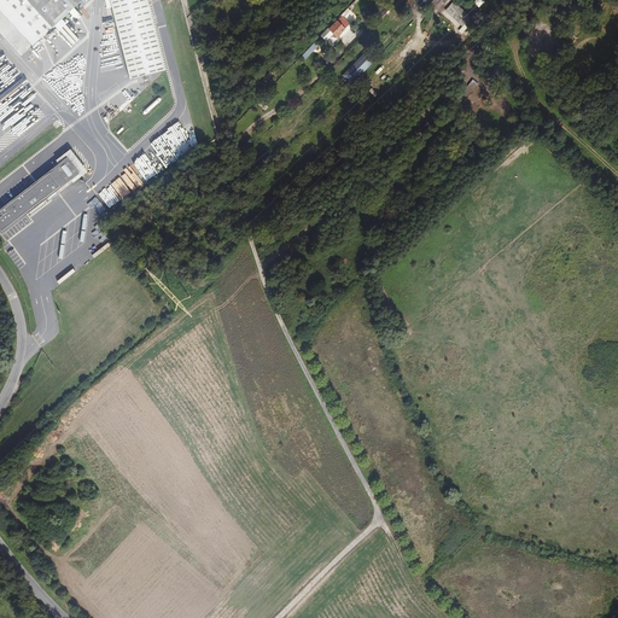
[(87,3),(85,0),(0,0),(0,15),(29,47),(87,3)]
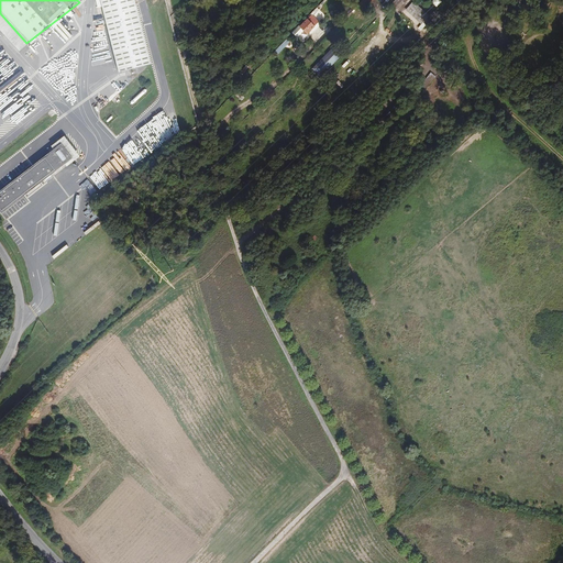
[(101,0),(120,70),(153,62),(136,0),(101,0)]
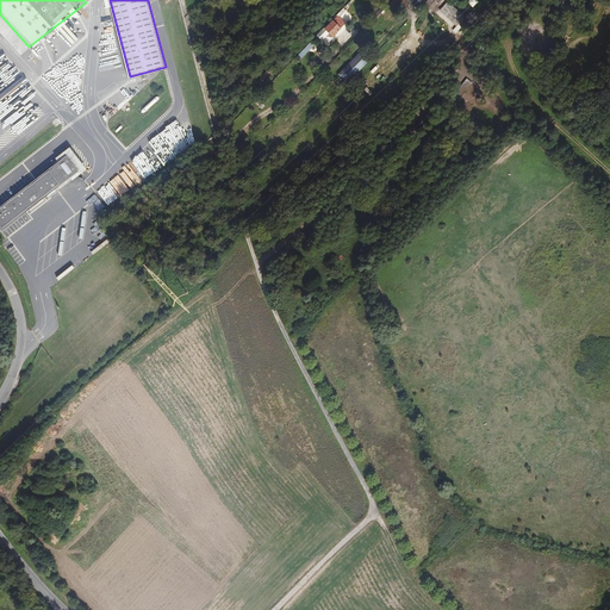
[(446,1),(437,11),(454,25),(462,16),(446,1)]
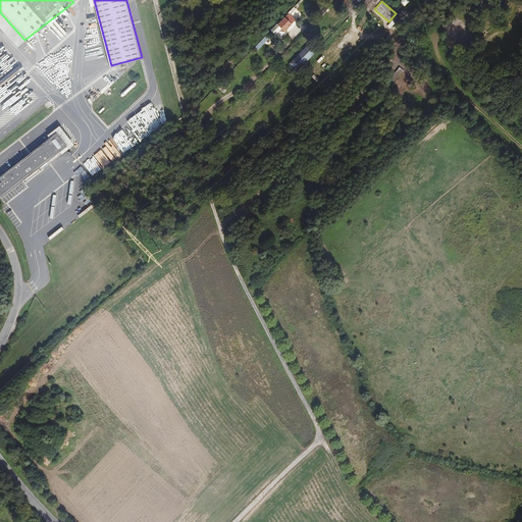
[(0,12),(0,29),(15,47),(24,40),(0,12)]
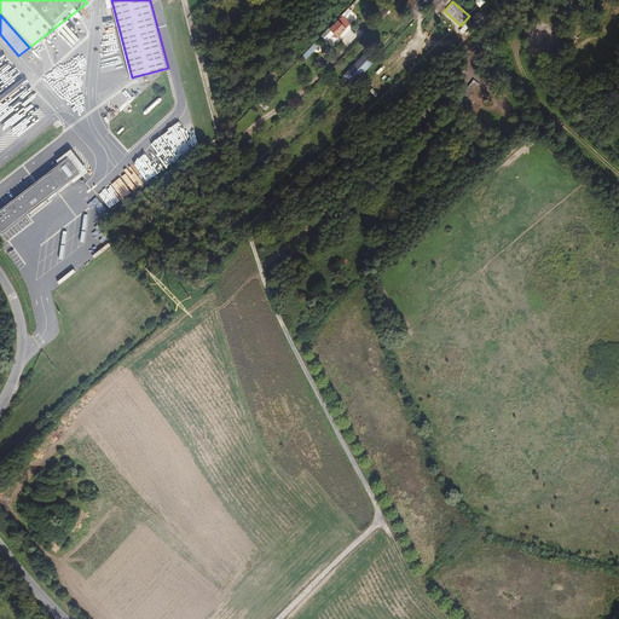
[(351,25),(346,22),(342,25),(337,22),(329,32),(337,39),(351,25)]
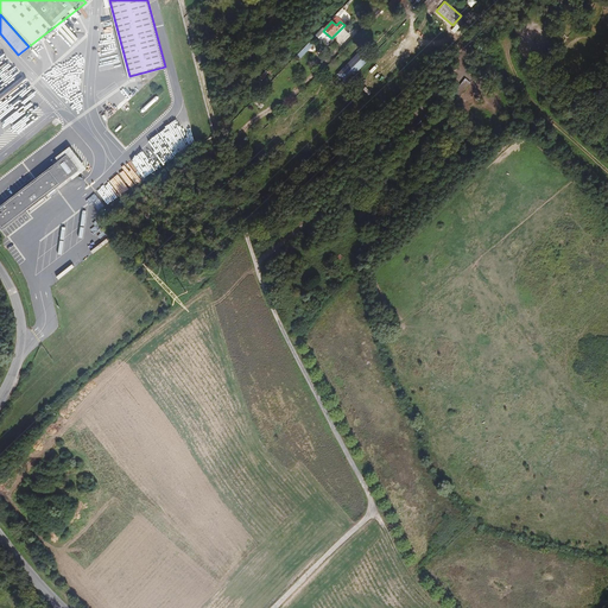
[(337,74),(347,83),(369,59),(360,50),(337,74)]
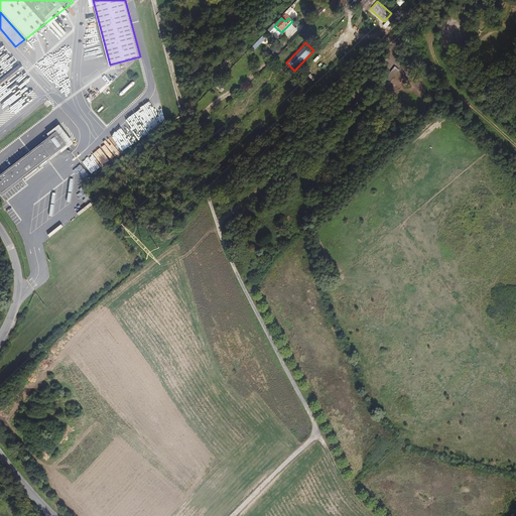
[(47,135),(49,138),(56,133),(67,146),(59,151),(61,153),(73,144),(59,126),(47,135)]
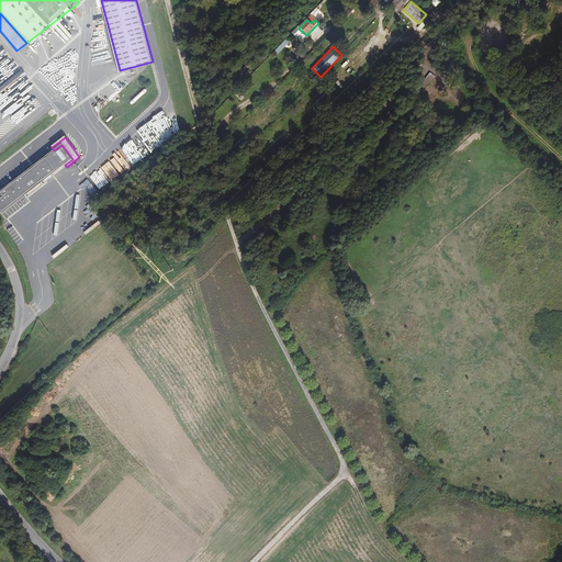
[(54,150),(0,191),(0,212),(1,214),(23,197),(45,180),(46,182),(53,178),(51,176),(62,168),(65,165),(72,159),(62,145),(54,150)]
